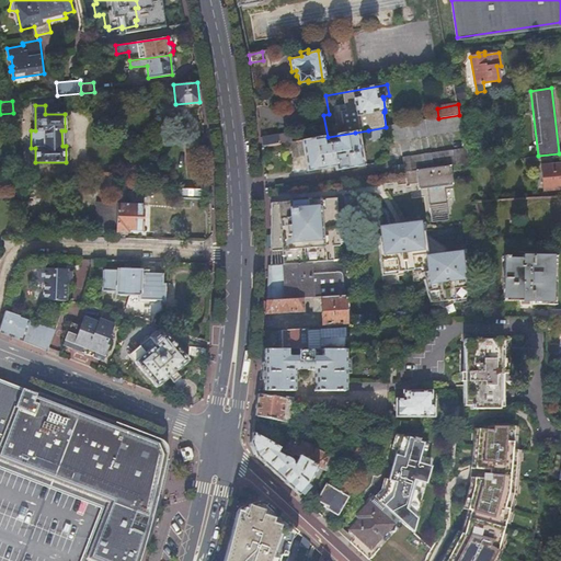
[(462,129),(459,115),(438,118),(386,127),(368,130),(369,136),(378,135),(378,138),(386,137),(386,142),(462,129)]
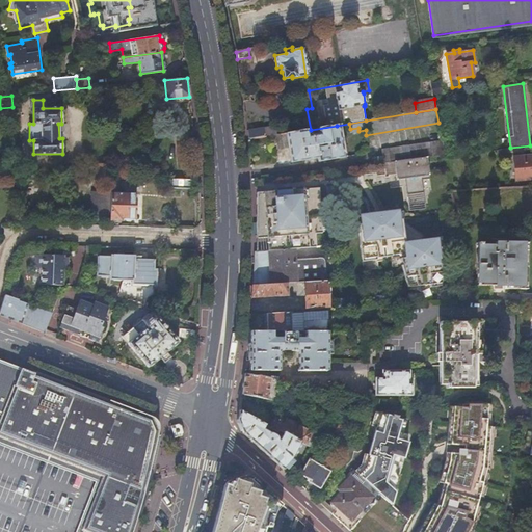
[(247,140),(273,136),(276,136),(274,126),(246,130),(247,140)]
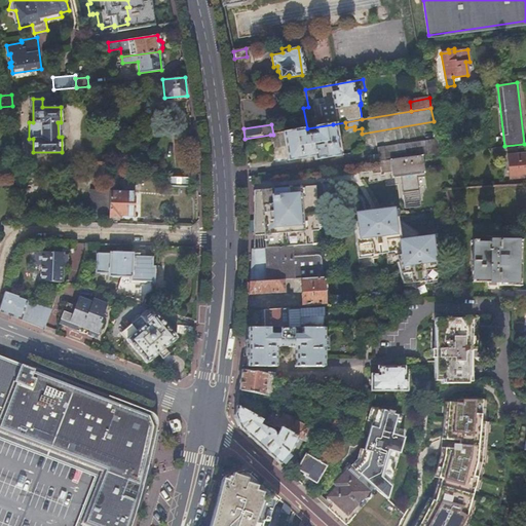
[(273,135),(270,135),(272,148),(286,146),(288,160),(314,156),(314,159),(339,155),(333,124),(307,128),(273,135)]
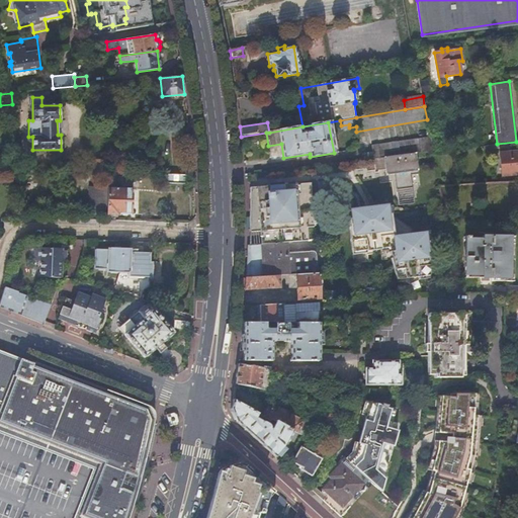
[(432,150),(430,136),(372,145),(373,151),(362,153),(363,159),(373,158),(384,156),(415,152),(416,152),(432,150)]
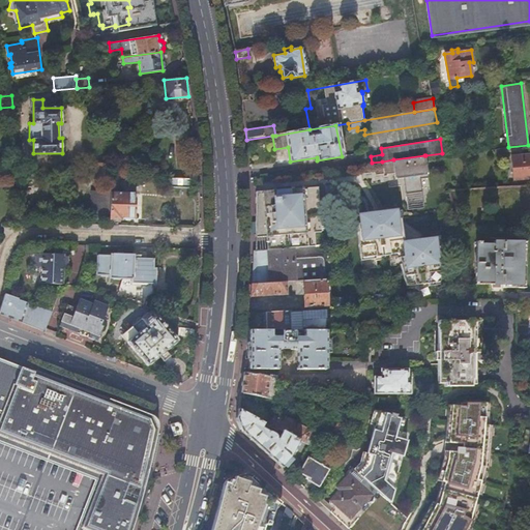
[(529,154),(511,155),(511,179),(529,177),(529,154)]
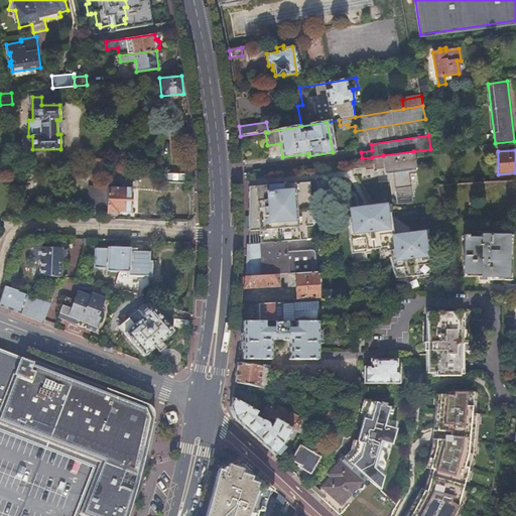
[(417,173),(414,151),(413,151),(383,155),(384,168),(385,173),(393,172),(395,188),(411,186),(409,174),(417,173)]
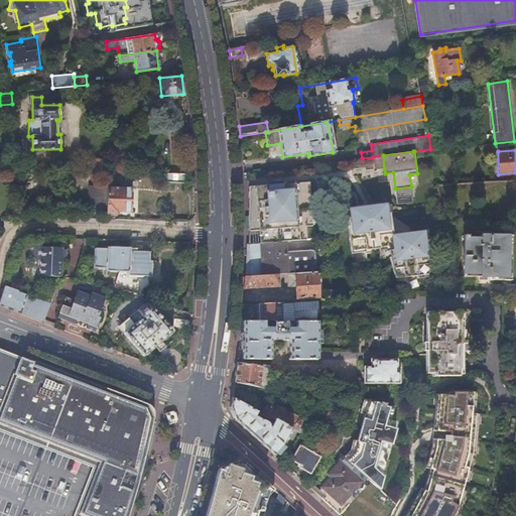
[(383,155),(372,157),(374,169),(384,168),(383,155)]
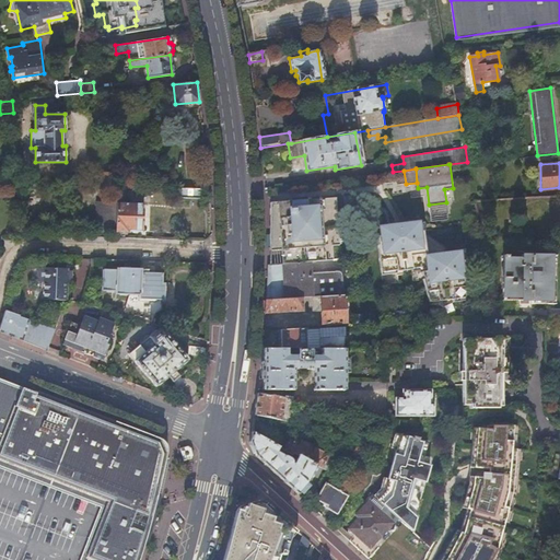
[(117,186),(118,186),(117,174),(101,174),(101,187),(117,186)]
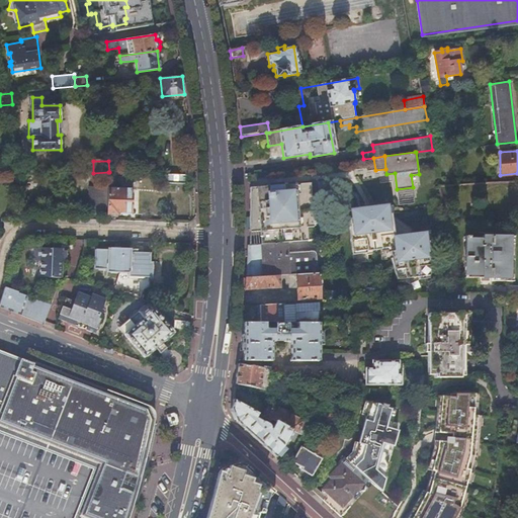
[(185,175),(166,174),(166,183),(185,184),(185,175)]
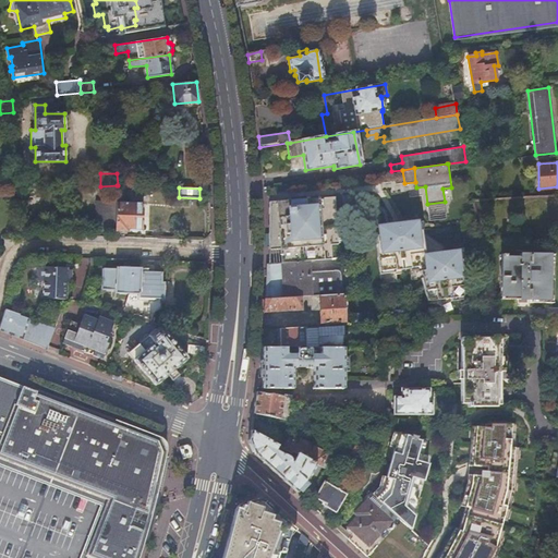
[(55,202),(55,204),(55,206),(56,207),(57,209),(59,210),(61,210),(72,210),(72,195),(61,195),(60,196),(58,196),(57,198),(56,199),(55,202)]
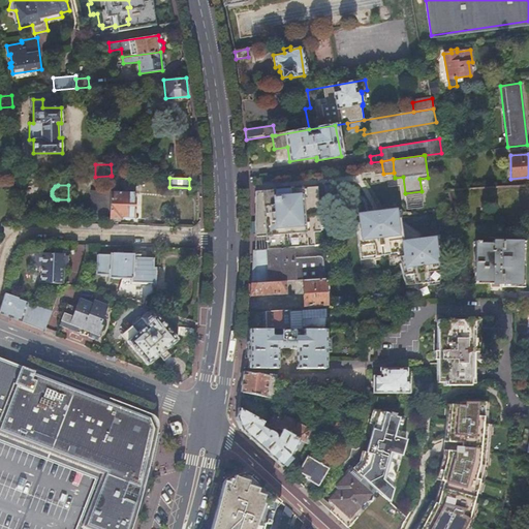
[(291,247),(314,245),(313,231),(320,231),(317,186),(289,188),(289,186),(275,187),(275,190),(255,191),(255,237),(266,236),(267,249),(291,247)]
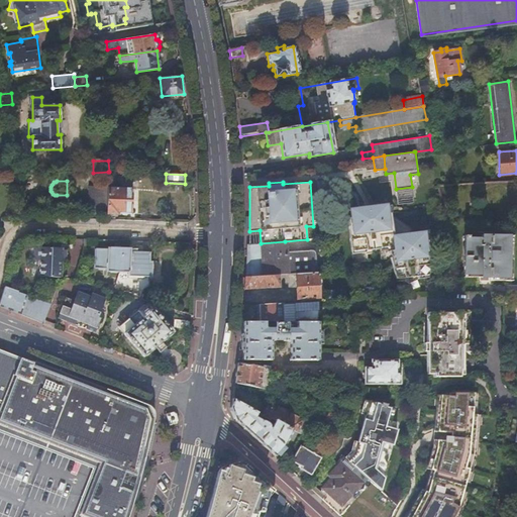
[(88,211),(107,211),(107,188),(88,188),(88,211)]
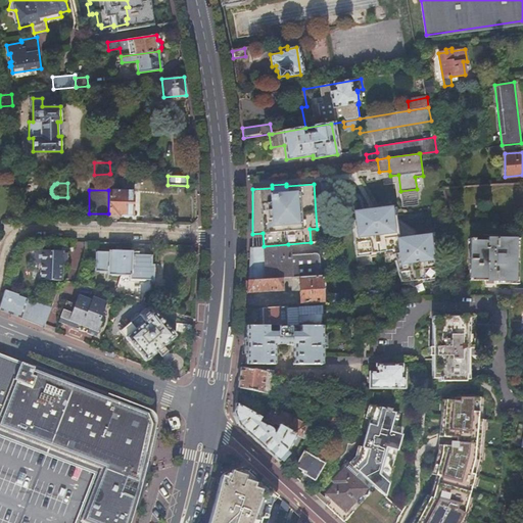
[(108,214),(108,218),(120,218),(120,216),(133,216),(134,191),(108,190),(108,214)]
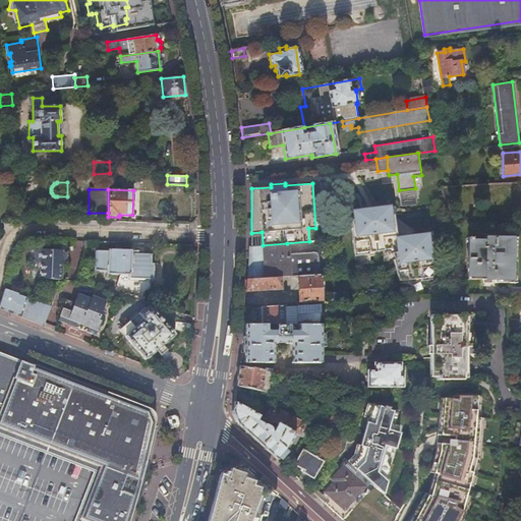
[(379,235),(377,213),(375,209),(375,210),(366,212),(366,210),(353,212),(354,220),(350,221),(352,237),(379,235)]
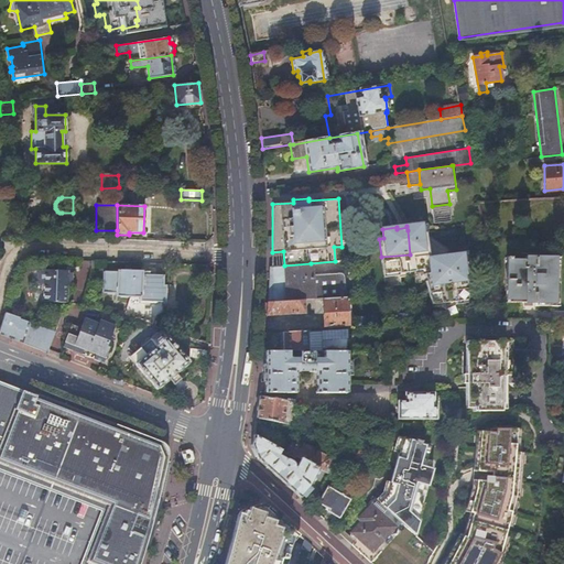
[(426,232),(422,234),(421,227),(408,230),(410,255),(381,257),(381,258),(383,275),(392,274),(392,272),(399,272),(399,273),(400,273),(414,271),(416,271),(415,269),(424,268),(425,274),(425,281),(426,284),(431,299),(441,297),(441,303),(456,301),(456,299),(468,297),(469,274),(467,262),(463,263),(462,255),(448,256),(449,258),(443,259),(442,257),(430,258),(429,251),(426,232)]
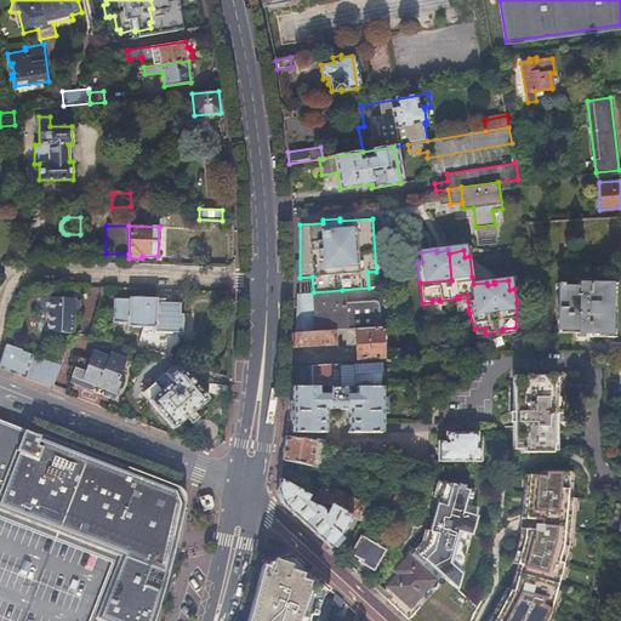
[(558,283),(556,329),(576,330),(576,332),(609,334),(611,284),(577,283),(577,286),(562,286),(562,283),(558,283)]
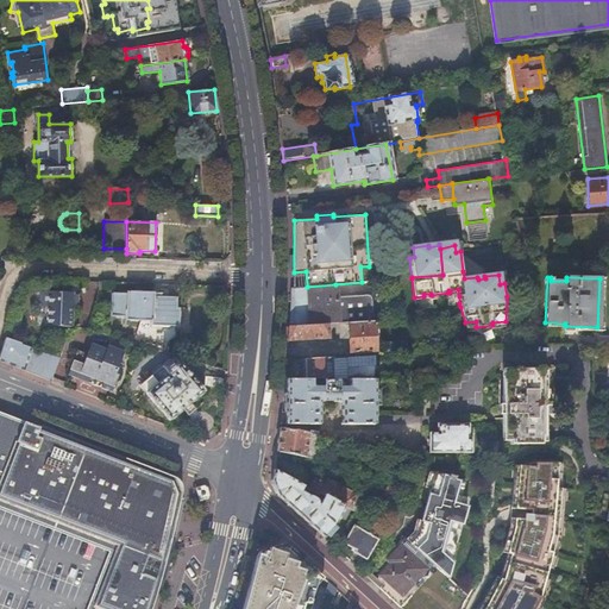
[(290,288),(288,325),(339,321),(347,321),(374,320),(372,299),(371,296),(369,294),(366,294),(337,295),(336,284),(307,287),(290,288)]
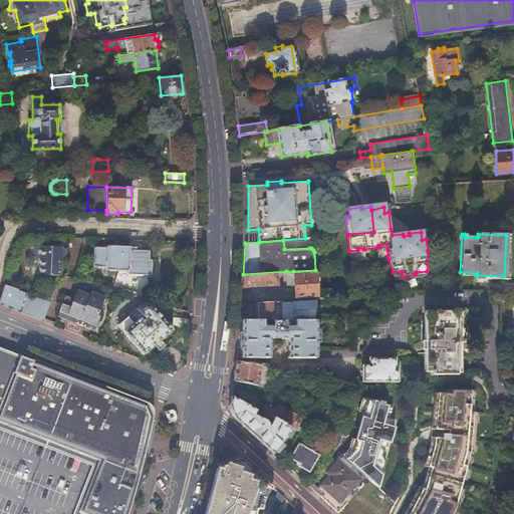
[(64,249),(60,249),(60,247),(34,245),(33,259),(40,260),(38,275),(58,277),(60,261),(63,261),(64,249)]
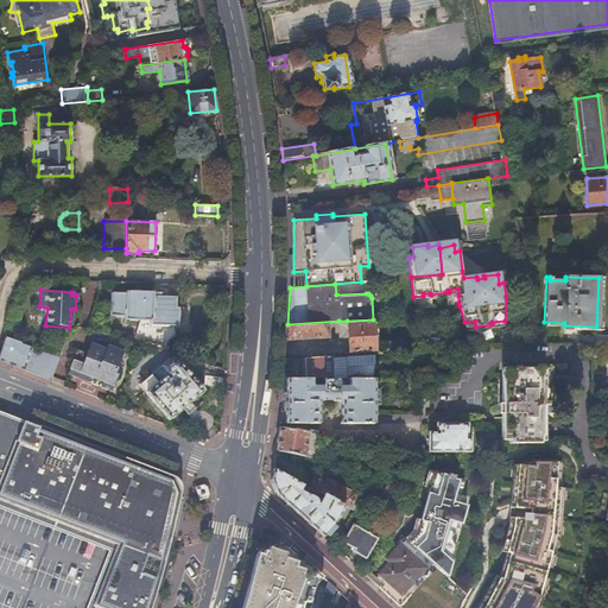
[(112,293),(112,316),(125,317),(125,321),(151,321),(151,327),(169,327),(169,325),(178,325),(179,308),(176,308),(176,297),(153,296),(154,292),(126,291),(126,293),(112,293)]
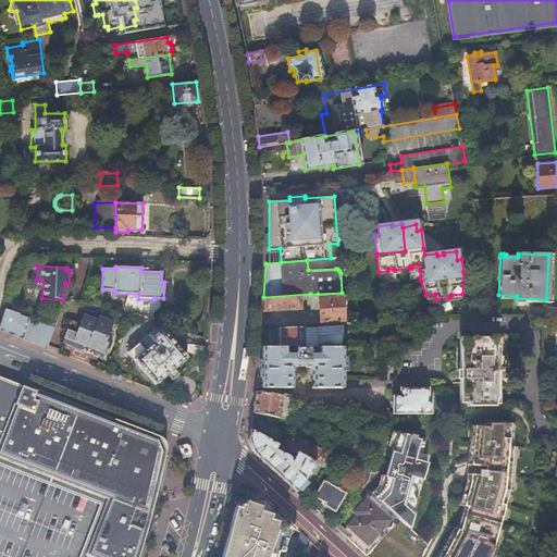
[(342,293),(318,294),(320,322),(343,321),(343,309),(342,293)]
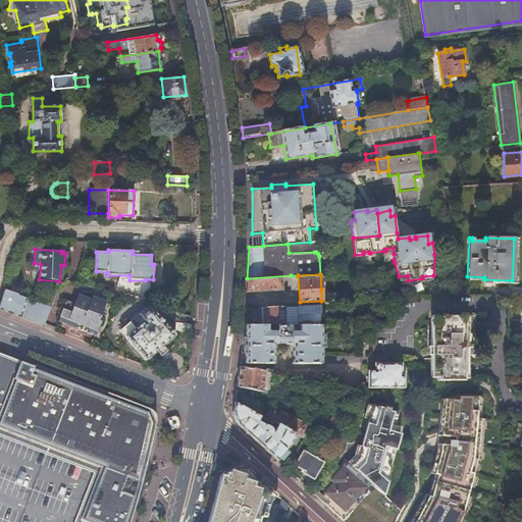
[(247,278),(247,292),(285,290),(285,285),(292,285),(291,275),(247,278)]
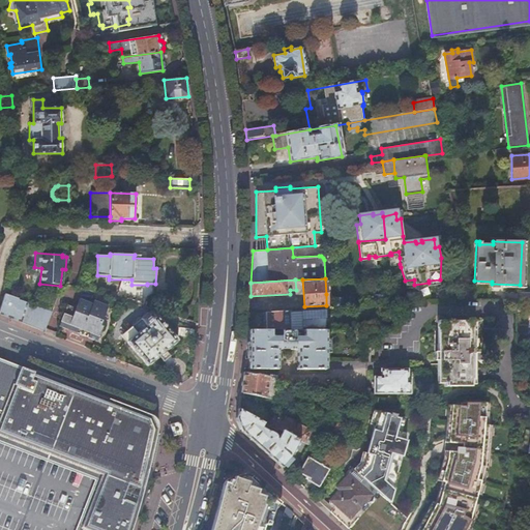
[(374,304),(393,303),(391,290),(381,291),(381,293),(374,293),(374,304)]
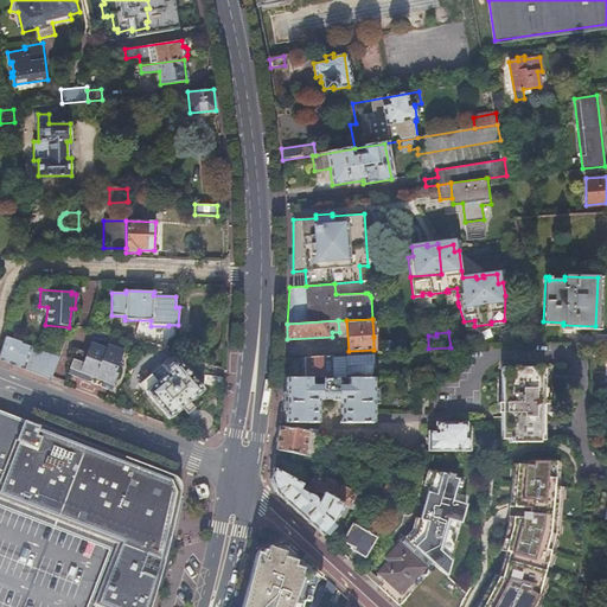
[(59,356),(6,337),(0,357),(0,359),(50,379),(59,356)]
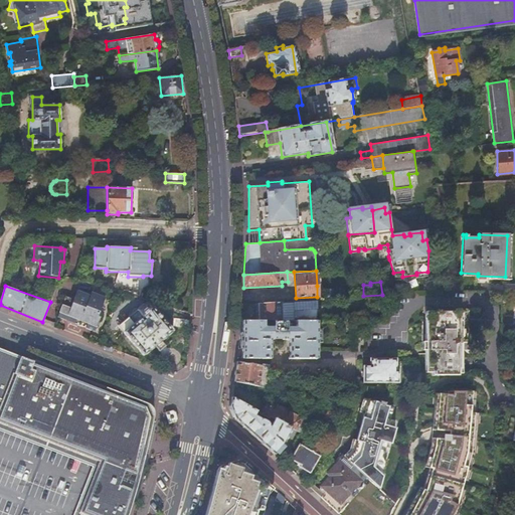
[(95,332),(104,308),(105,304),(103,303),(105,298),(92,292),(91,296),(78,292),(74,301),(68,299),(60,319),(95,332)]
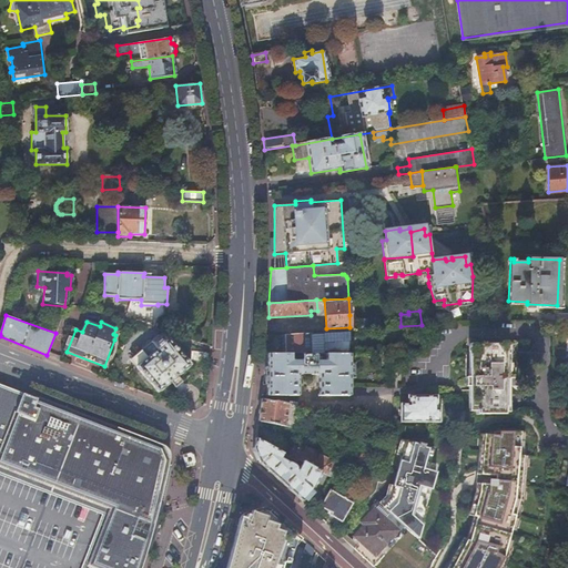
[(285,353),(323,353),(323,341),(350,338),(348,330),(284,334),(285,353)]
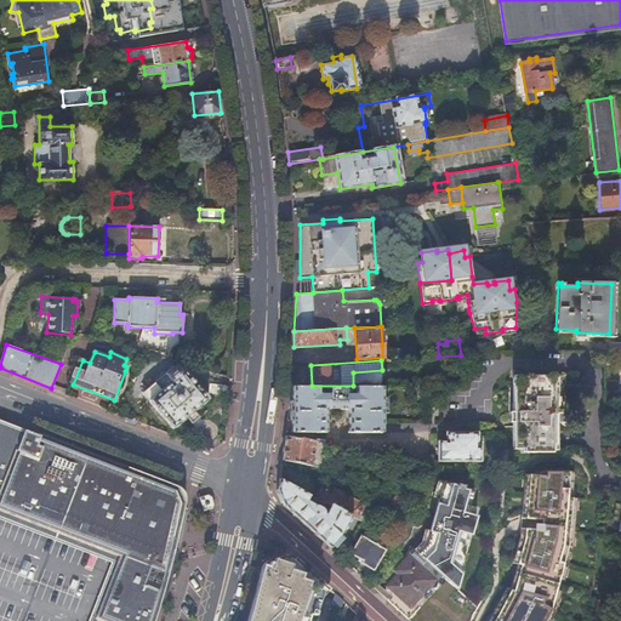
[(175,368),(142,393),(171,429),(208,402),(181,369),(178,371),(175,368)]
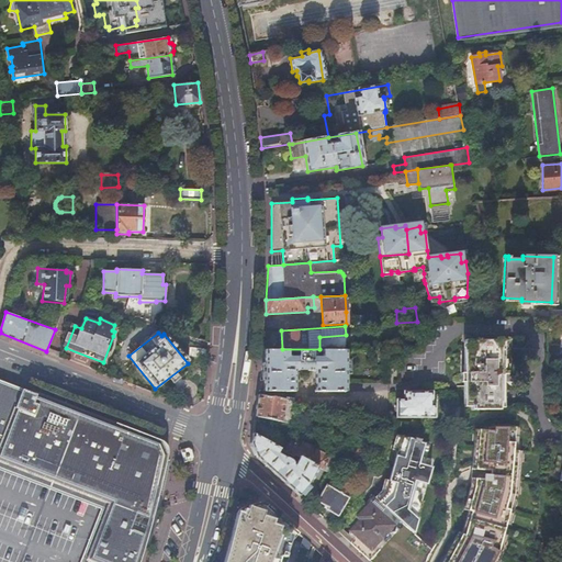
[(505,408),(505,404),(505,384),(501,384),(501,375),(509,375),(509,369),(509,337),(463,338),(464,369),(461,370),(461,380),(464,380),(464,405),(471,405),(471,408),(505,408)]
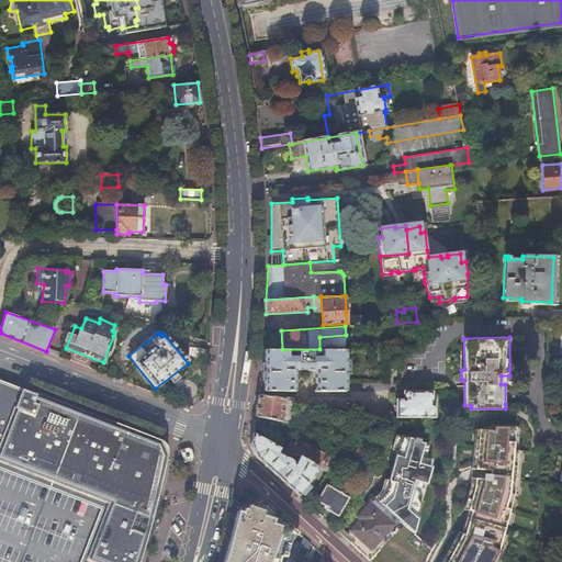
[(189,356),(208,357),(209,348),(190,347),(189,356)]
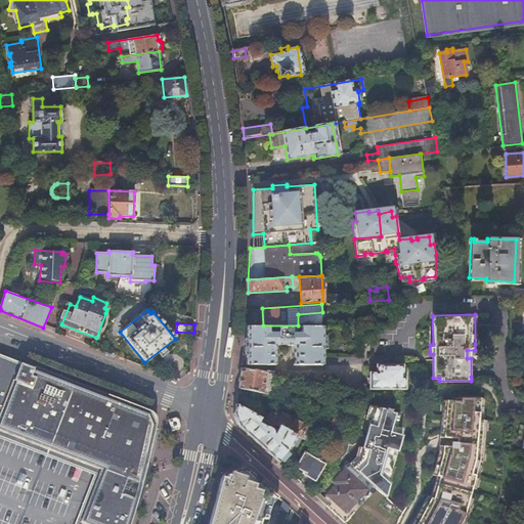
[(328,337),(321,337),(321,325),(298,325),(263,325),(259,325),(246,325),(247,364),(273,364),(273,346),(278,344),(288,344),(293,345),(293,364),(321,364),(321,355),(321,346),(328,345),(328,337)]
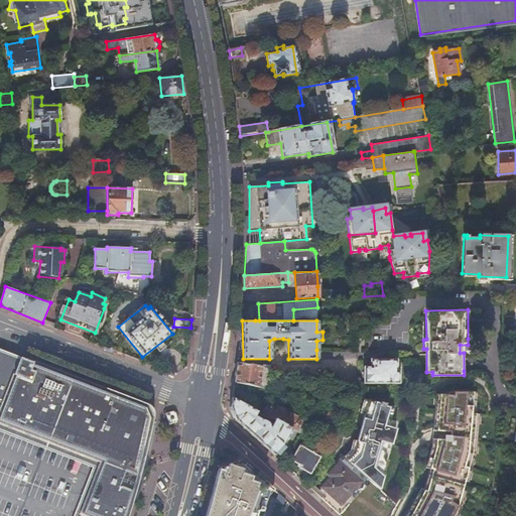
[(0,349),(0,429),(93,465),(74,515),(126,515),(139,473),(152,417),(144,404),(0,349)]
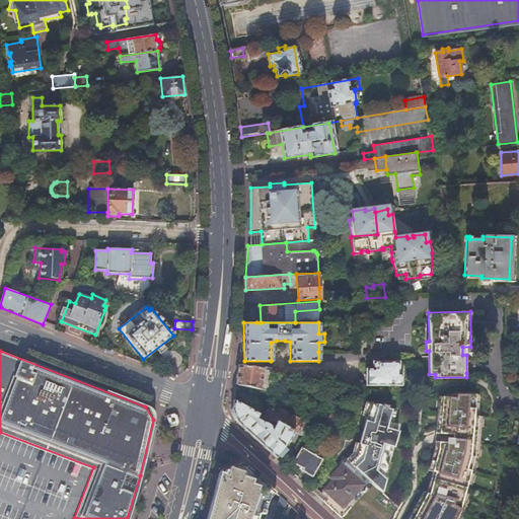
[(388,360),(366,360),(366,384),(400,384),(400,372),(398,372),(398,360),(388,360)]
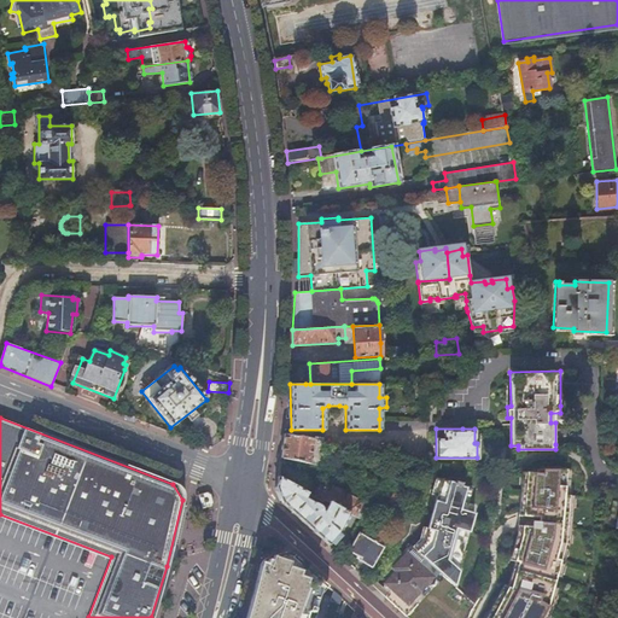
[(285,433),(281,458),(307,461),(308,455),(320,456),(322,456),(324,455),(324,453),(324,452),(322,449),(321,449),(322,438),(285,433)]
